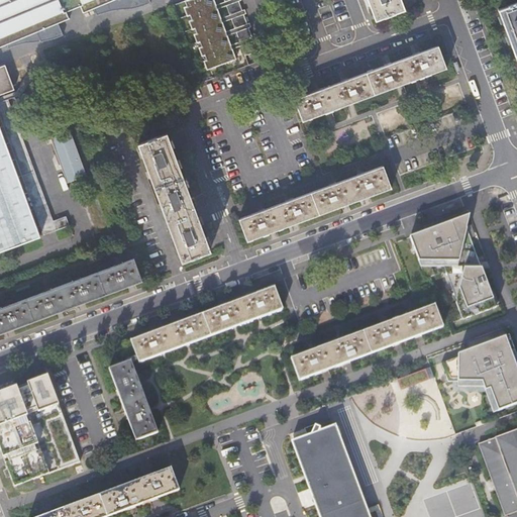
[(0,0),(0,39),(103,0),(0,0)]
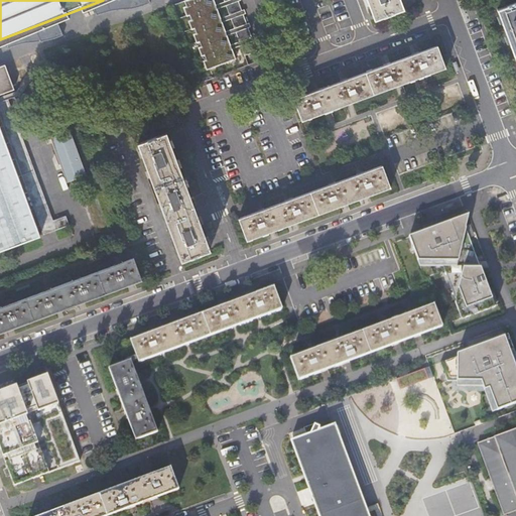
[(182,0),(205,69),(245,55),(240,40),(253,36),(241,0),(182,0)]
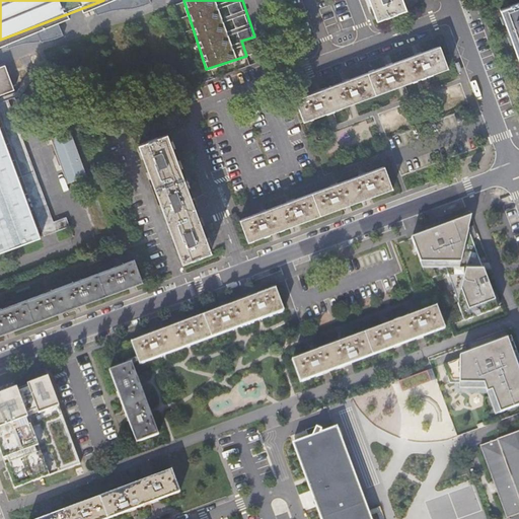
[(369,0),(375,14),(403,4),(401,0),(369,0)]
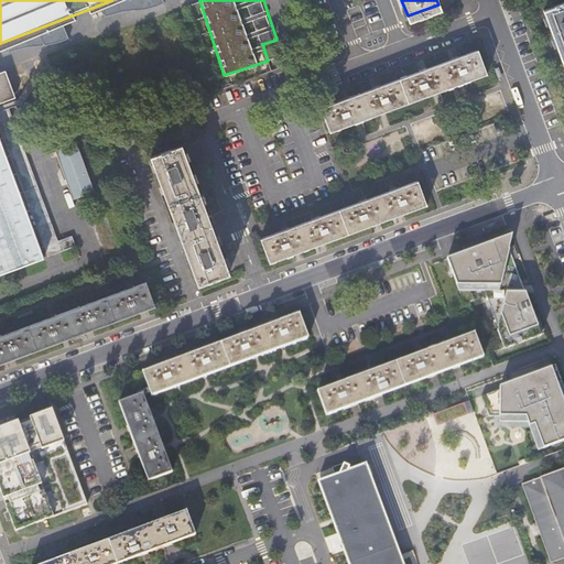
[(563,0),(542,8),(563,65),(563,0)]
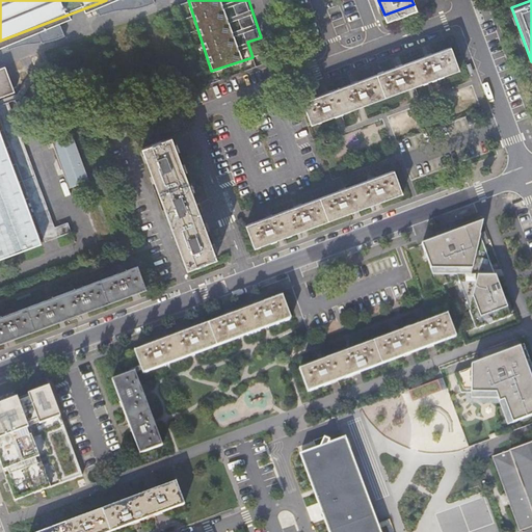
[(448,49),(304,100),(313,123),(456,72),(448,49)]
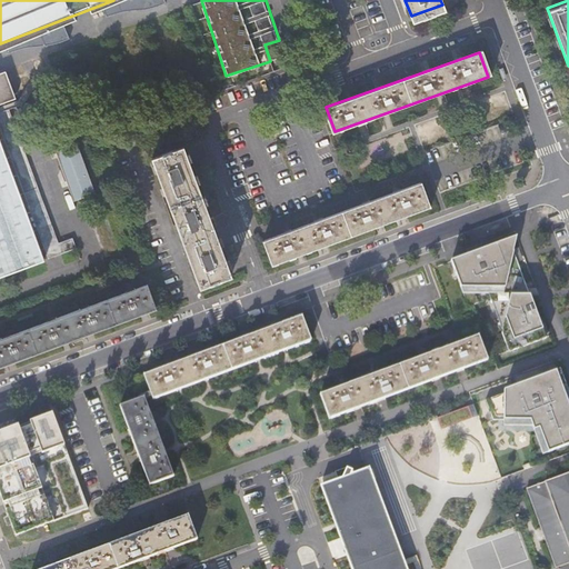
[(109,146),(126,139),(122,130),(106,137),(109,146)]
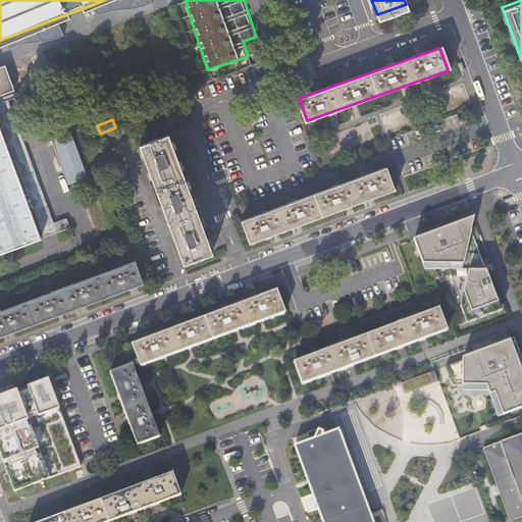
[(0,122),(0,254),(2,261),(46,245),(0,122)]
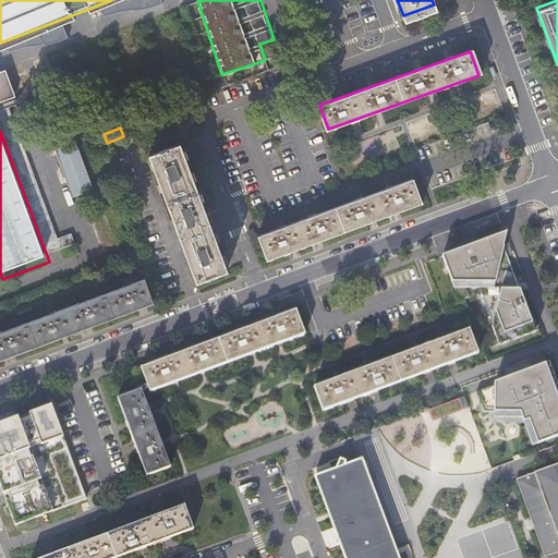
[(76,140),(56,147),(73,195),(94,187),(76,140)]
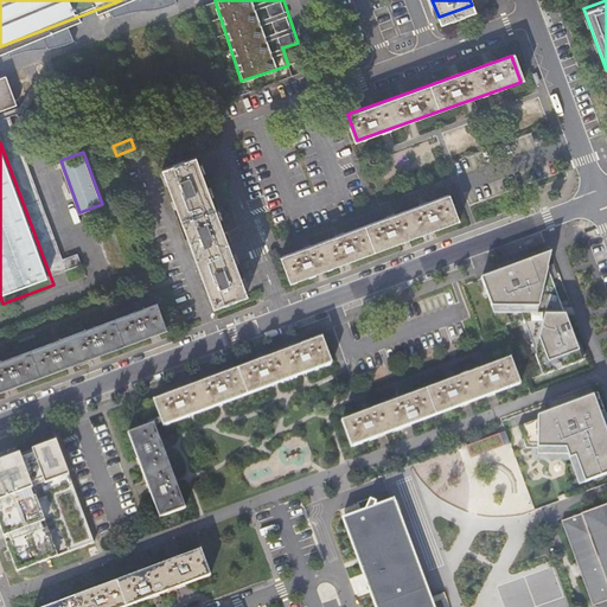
[(163,170),(215,307),(248,294),(196,157),(163,170)]
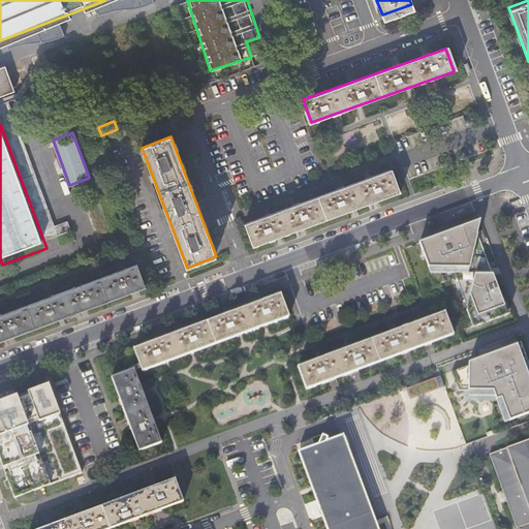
[(250,248),(398,193),(390,172),(342,189),(243,226),(250,248)]
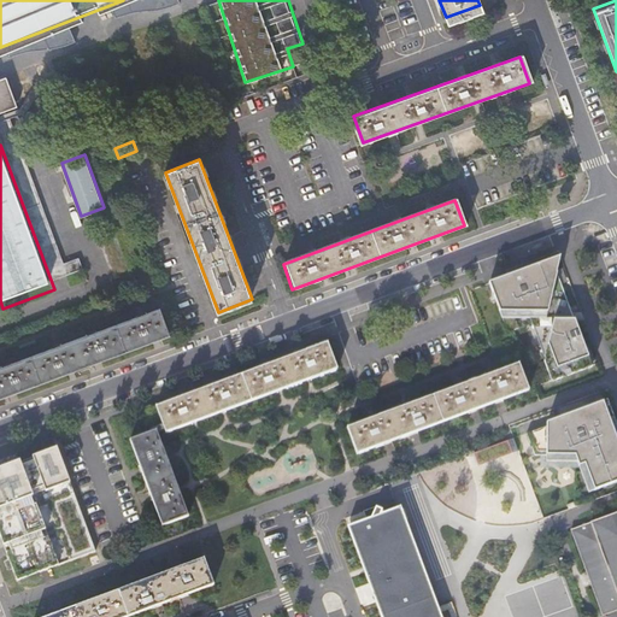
[(33,225),(51,280),(83,269),(80,257),(62,263),(42,201),(25,206),(31,225),(33,225)]
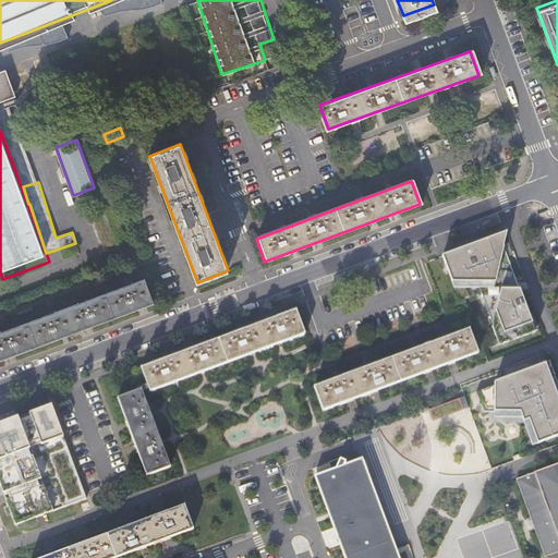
[(453,227),(439,232),(483,346),(540,327),(501,209),(453,227)]
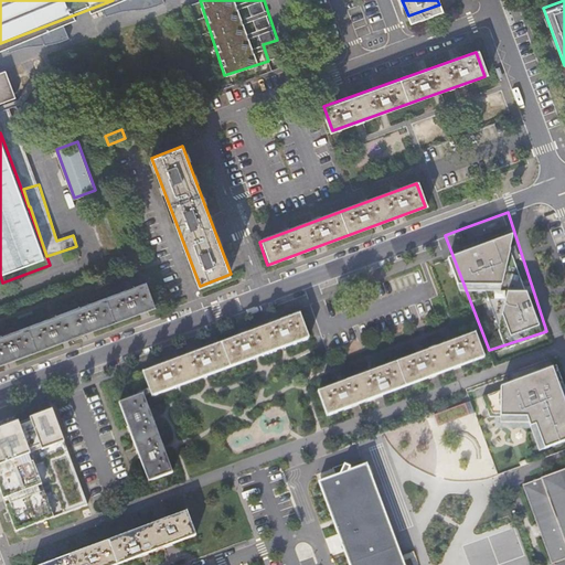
[(147,285),(0,339),(0,366),(155,308),(147,285)]
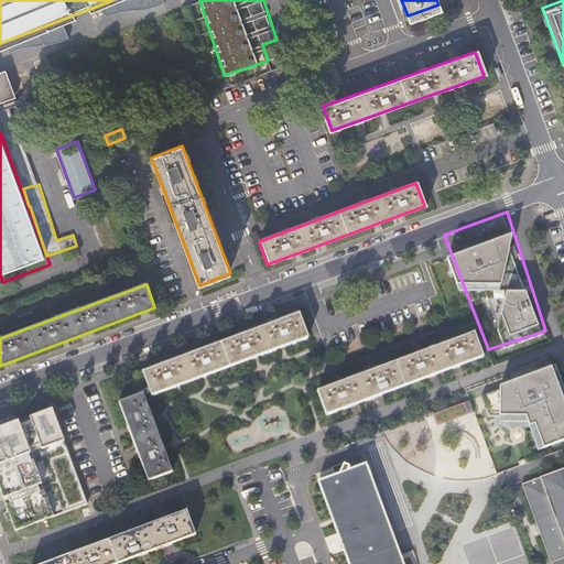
[(147,393),(148,397),(305,339),(296,315),(139,373),(147,393)]
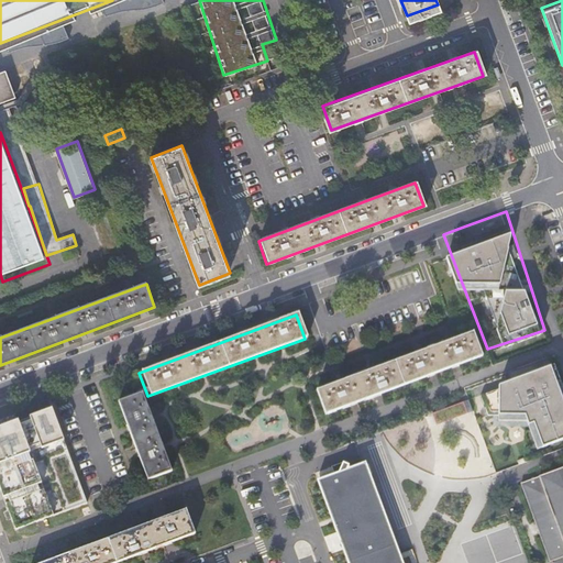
[(471,334),(315,392),(324,416),(479,356),(471,334)]
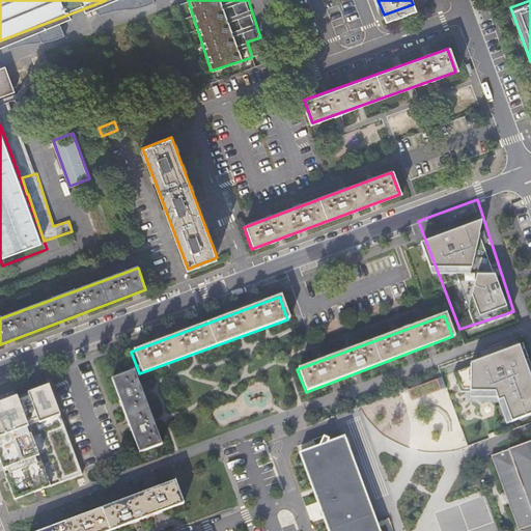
[(530,373),(518,341),(455,364),(466,390),(498,402),(507,436),(530,427),(530,373)]
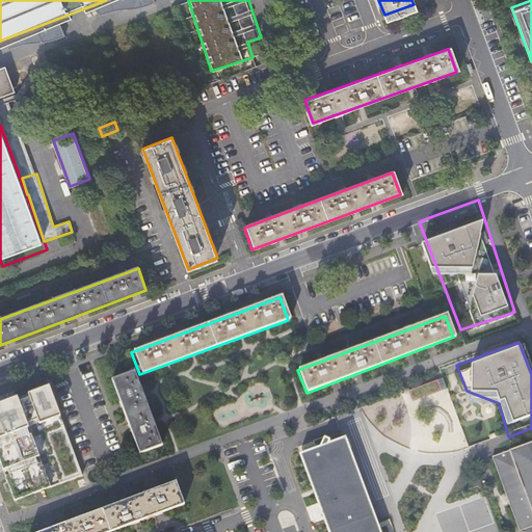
[(137,376),(136,373),(114,380),(141,455),(163,447),(137,376)]
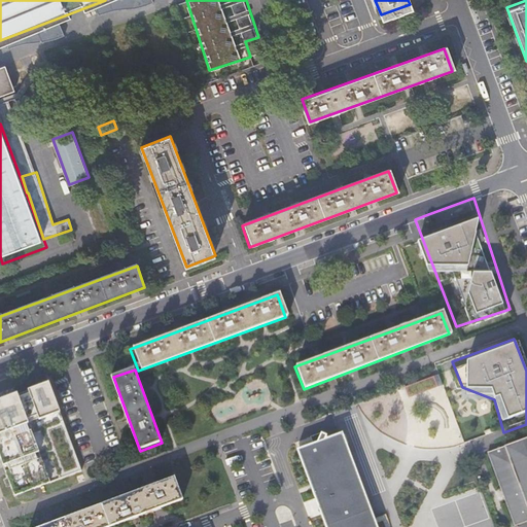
[(440,374),(406,386),(409,396),(444,384),(440,374)]
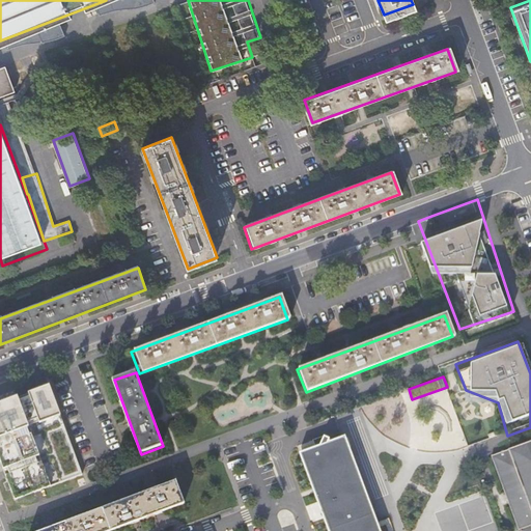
[(29,381),(0,388),(0,492),(2,498),(51,479),(29,381)]
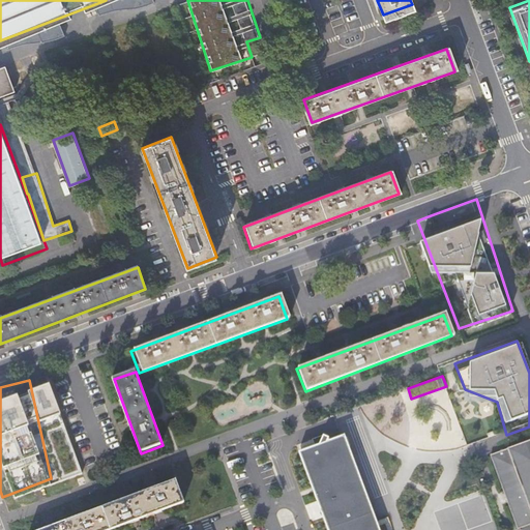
[(377,529),(343,438),(340,439),(299,453),(310,482),(327,529),(377,529)]
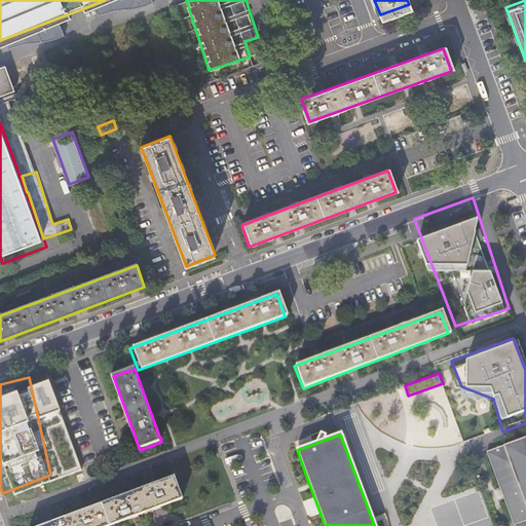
[(525,438),(485,452),(512,525),(513,525),(525,521),(525,438)]
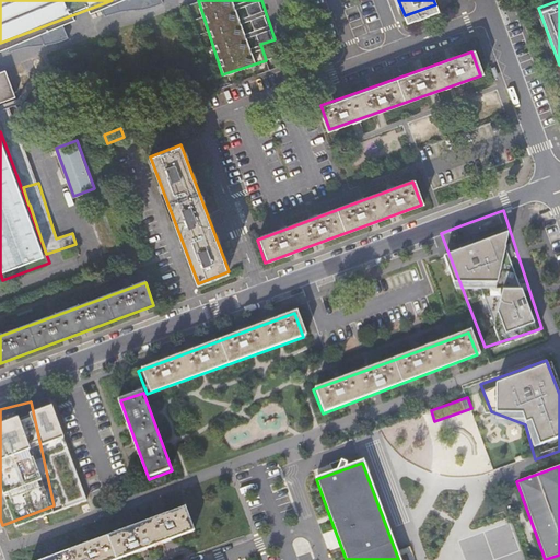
[(125,559),(195,534),(186,511),(56,559),(125,559)]
